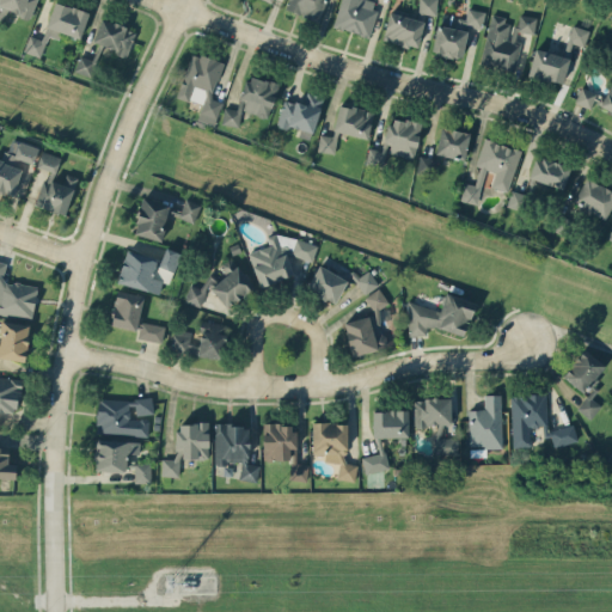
[(0,0),(0,6),(30,17),(36,0),(0,0)]
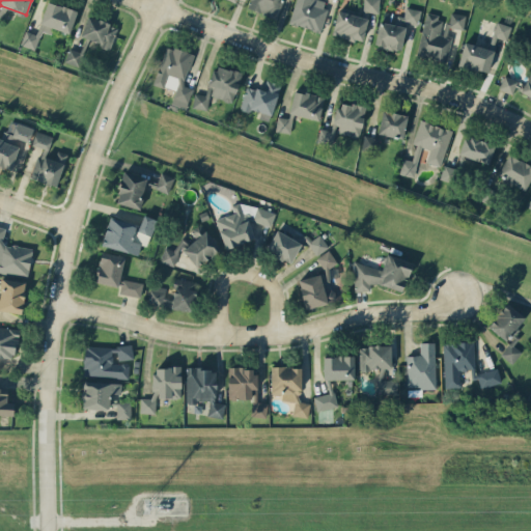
[(249,0),(247,6),(278,17),(283,0),(249,0)]
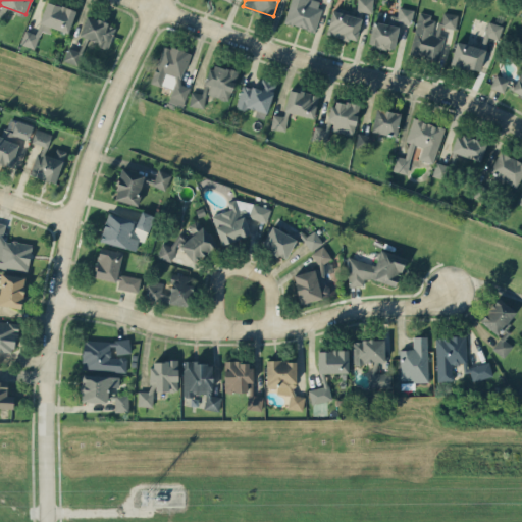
[(323,1),(317,0),(291,0),(284,23),(315,31),(323,1)]
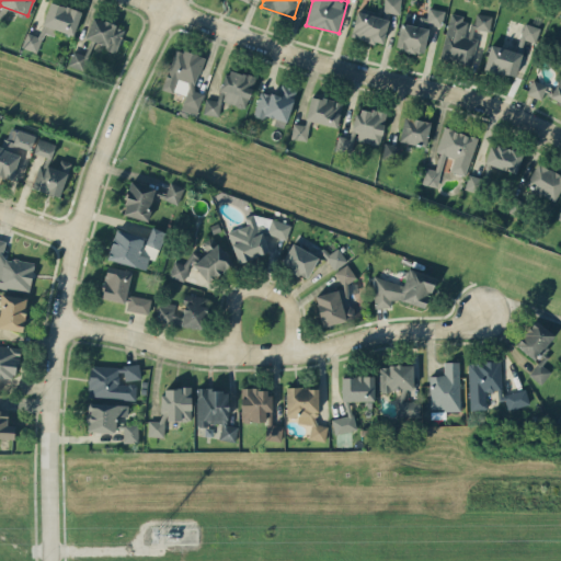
[(400,13),(400,0),(384,0),(384,13),(400,13)]
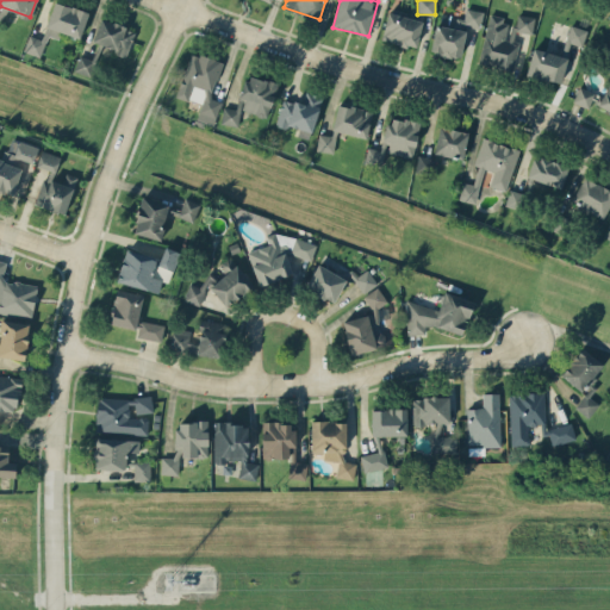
[(88,12),(54,1),(42,39),(29,35),(24,51),(41,57),(48,35),(58,38),(60,32),(80,38),(88,12)]
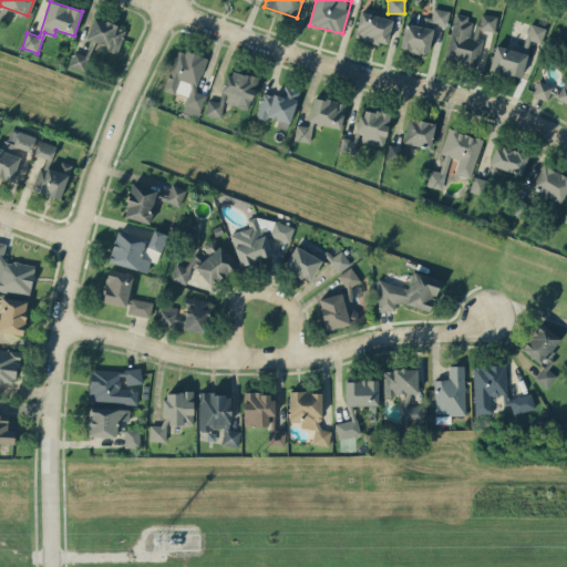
[(393,19),(360,11),(353,37),(387,45),(393,19)]
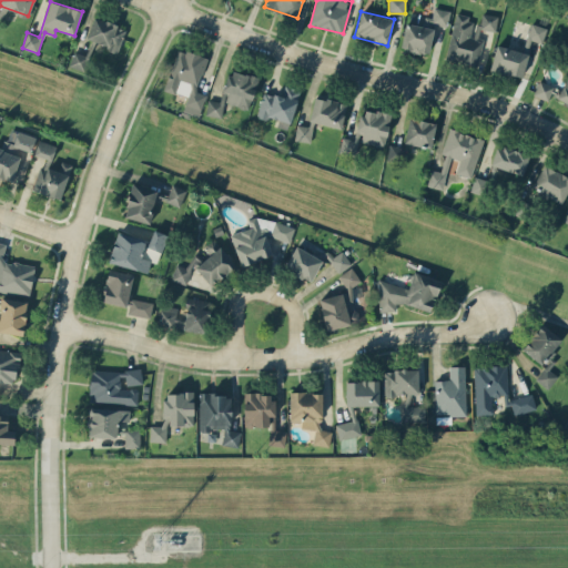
[(495,31),(498,16),(476,12),(476,16),(454,12),(447,58),(477,62),(483,29),(495,31)]
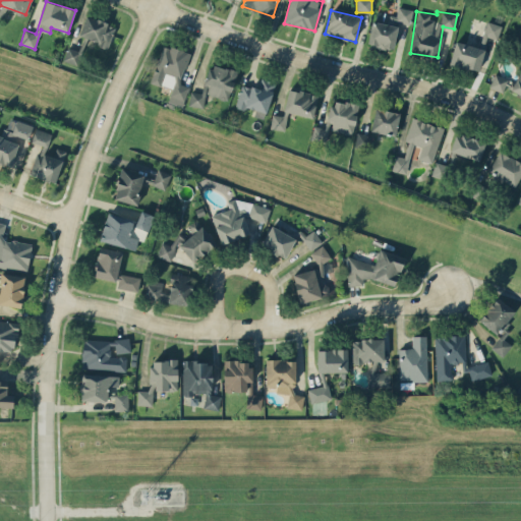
[(78,36),(108,47),(115,25),(85,15),(78,36)]
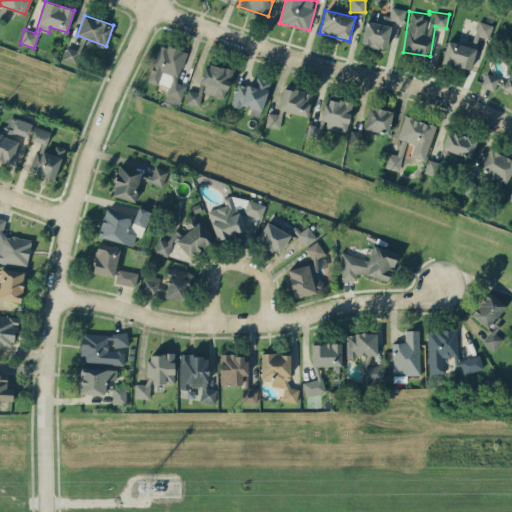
[(361,44),(387,48),(390,24),(365,21),(361,44)]
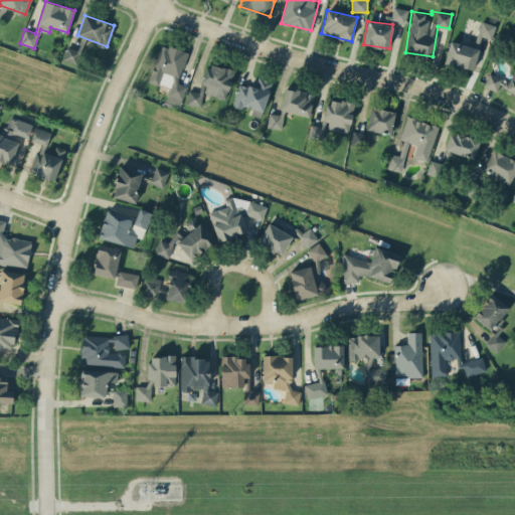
[(492,38),(495,24),(481,21),(479,35),(492,38)]
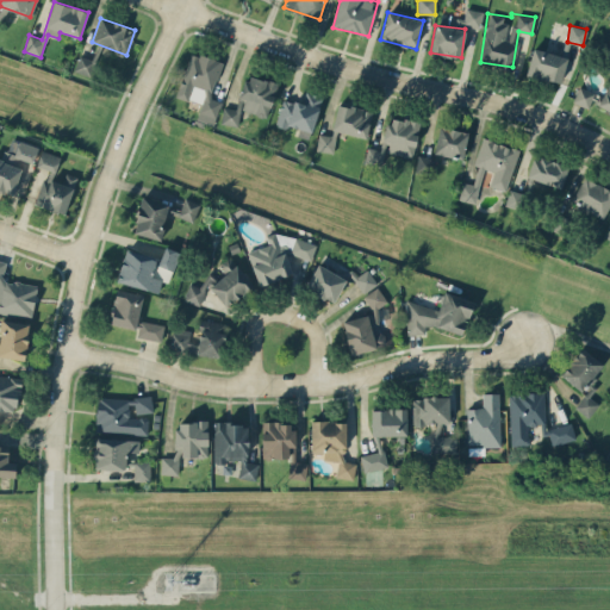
[(526,75),(560,83),(567,57),(533,48),(526,75)]
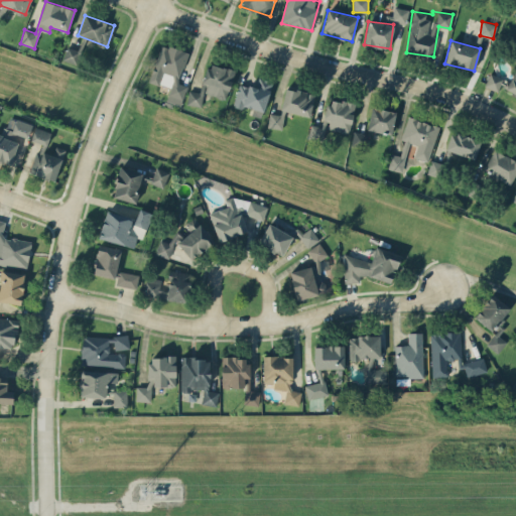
[(150,82),(170,87),(166,101),(181,105),(186,86),(179,84),(187,51),(160,44),(150,82)]
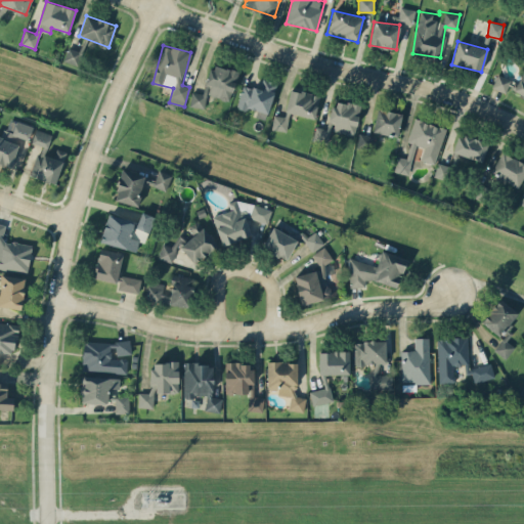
[(206,83),(211,85),(208,95),(230,101),(238,72),(212,63),(206,83)]
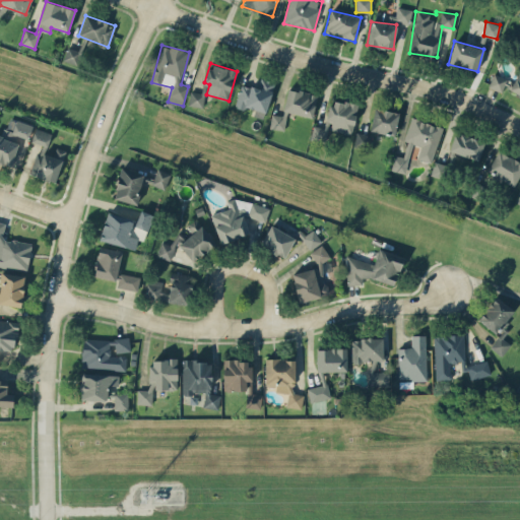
[(519,67),(510,90),(519,95),(519,67)]
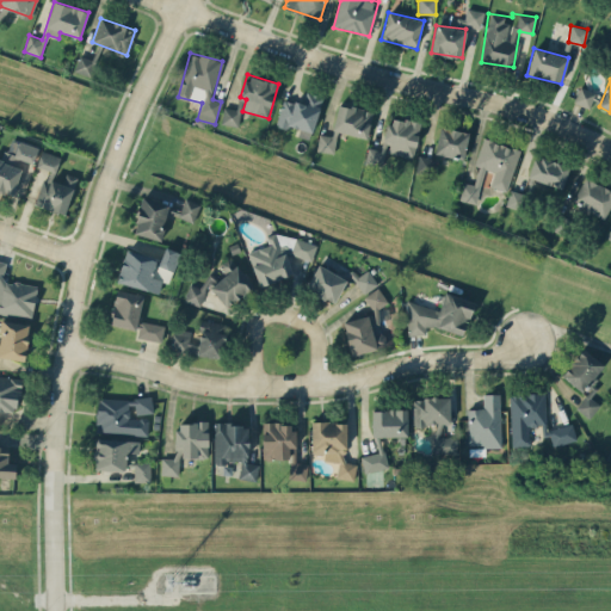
[(590,109),(596,93),(580,86),(574,102),(590,109)]
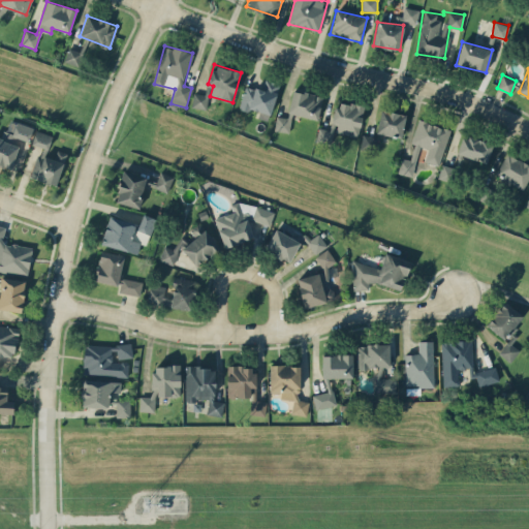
[(246,85),(239,106),(271,116),(280,84),(266,79),(262,90),(246,85)]
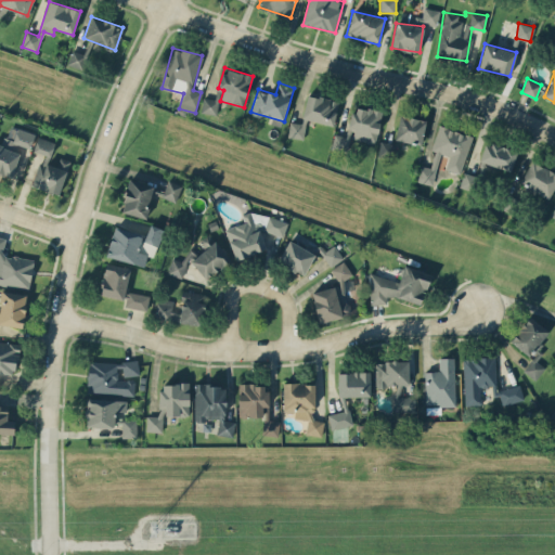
[(202,113),(218,115),(221,90),(217,89),(215,99),(203,98),(202,113)]
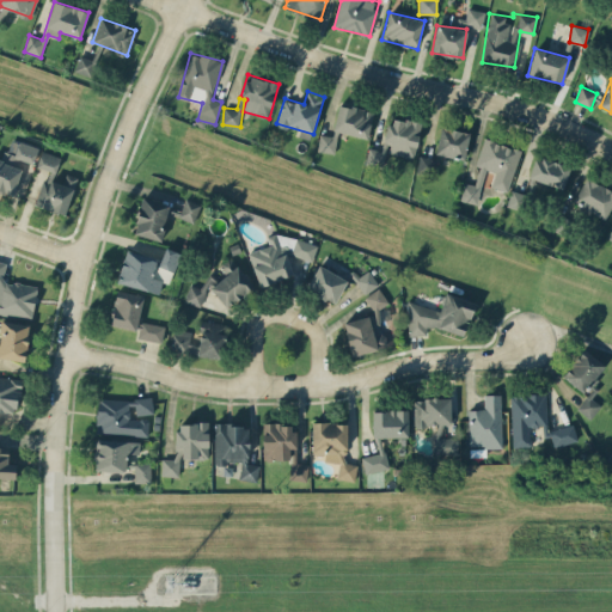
[(332,130),(367,139),(373,112),(340,103),(332,130)]
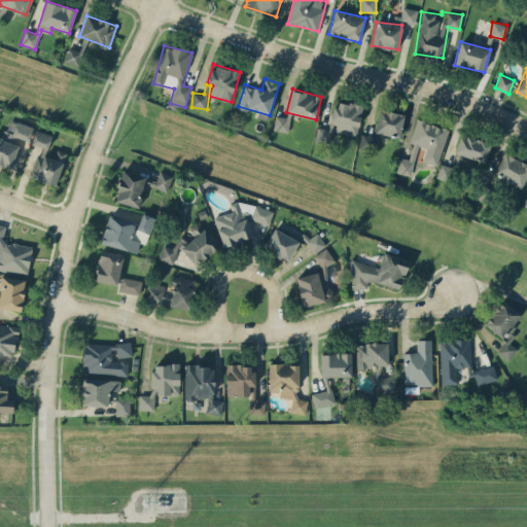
[(357,136),(362,105),(336,101),(331,121),(337,123),(335,132),(357,136)]
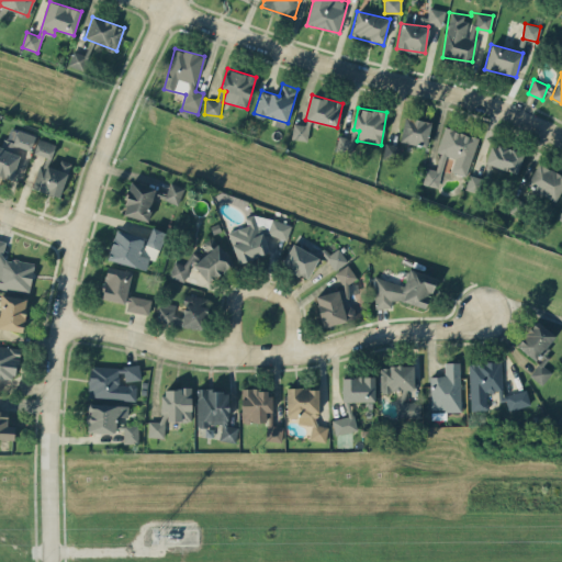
[(431,121),(405,116),(400,142),(427,146),(431,121)]
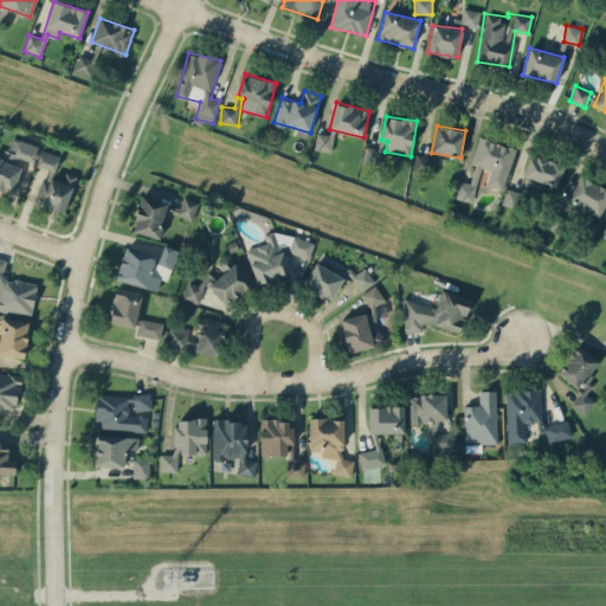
[(331,152),(334,134),(316,133),(315,150),(331,152)]
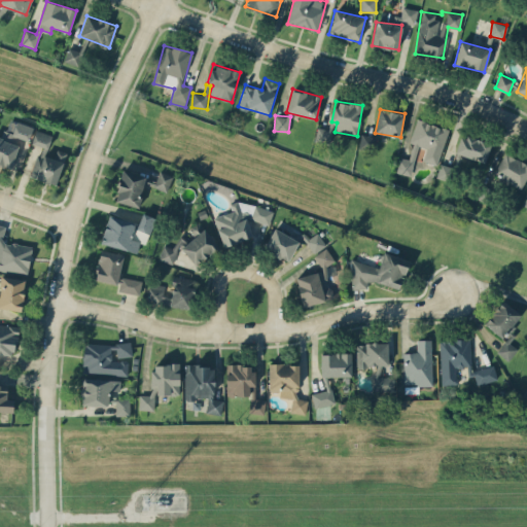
[(0,164),(10,168),(20,138),(28,140),(32,126),(8,118),(3,138),(0,137),(0,164)]
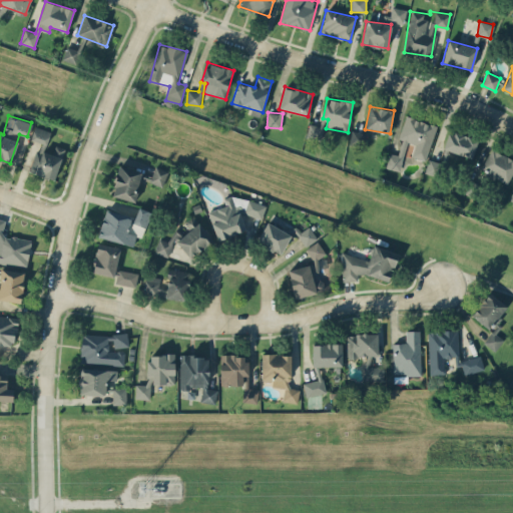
[(437,125),(405,116),(399,138),(416,143),(412,156),(426,160),(437,125)]
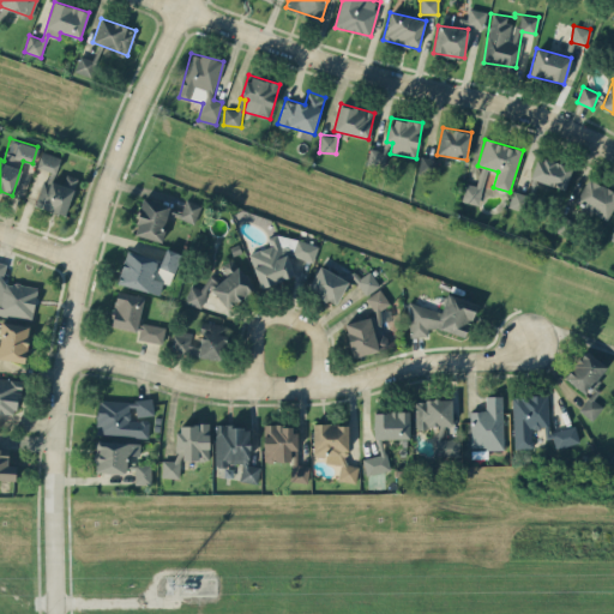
[(369,146),(366,164),(384,167),(387,150),(369,146)]
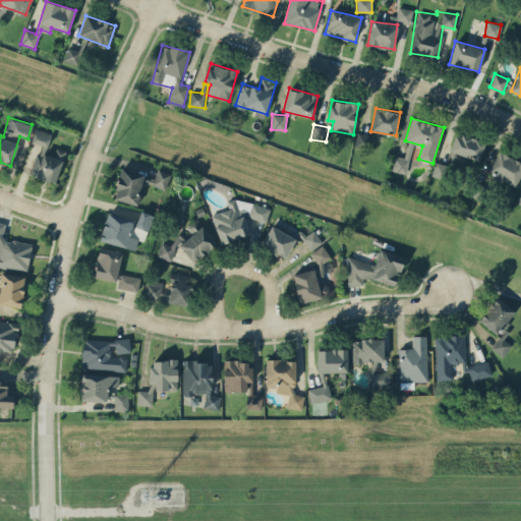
[(31,141),(47,147),(51,132),(35,128),(31,141)]
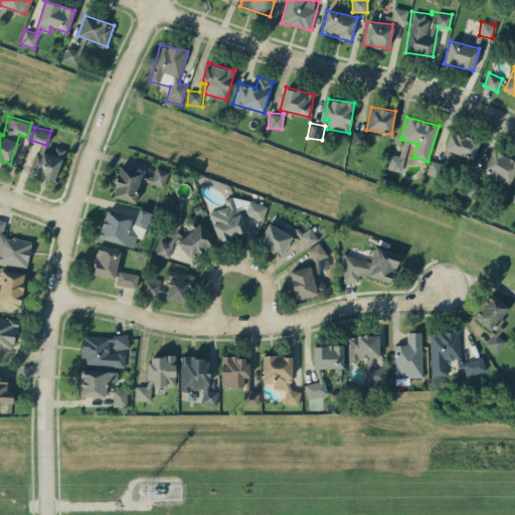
[(363,147),(366,134),(354,131),(351,144),(363,147)]
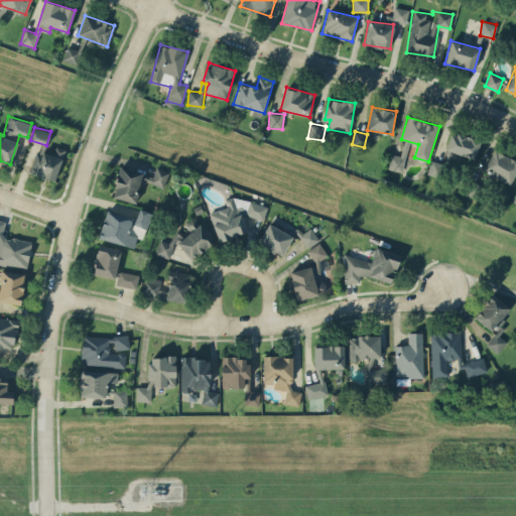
[(452,131),(445,149),(475,158),(481,140),(452,131)]
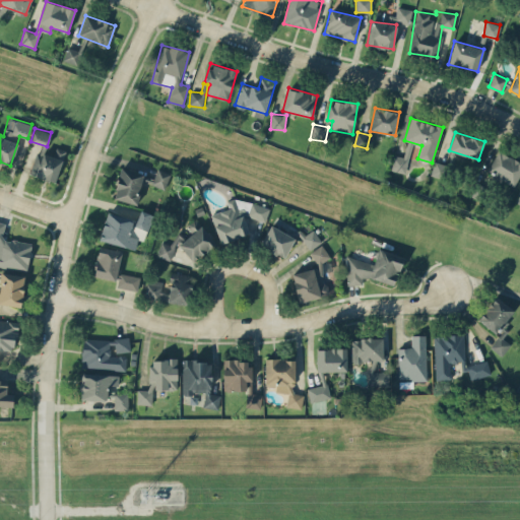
[(65,151),(40,143),(30,174),(55,182),(65,151)]
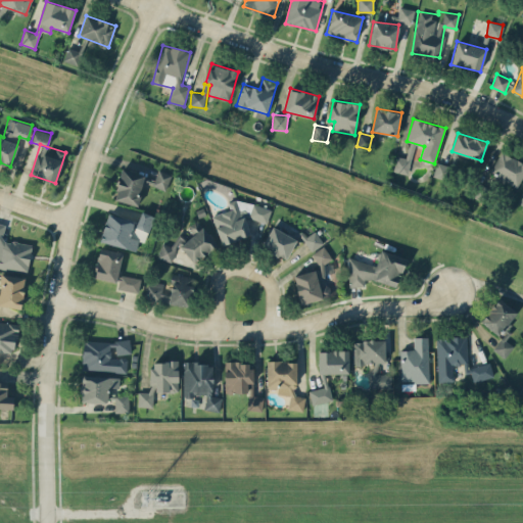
[(518,186),(522,175),(522,162),(500,151),(489,174),(518,186)]
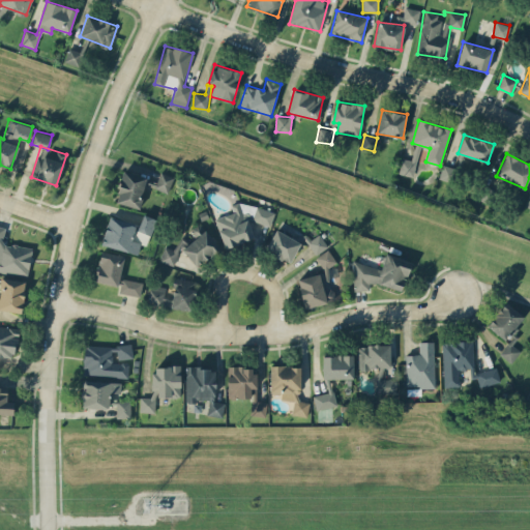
[(415,160),(400,157),(396,173),(412,176),(415,160)]
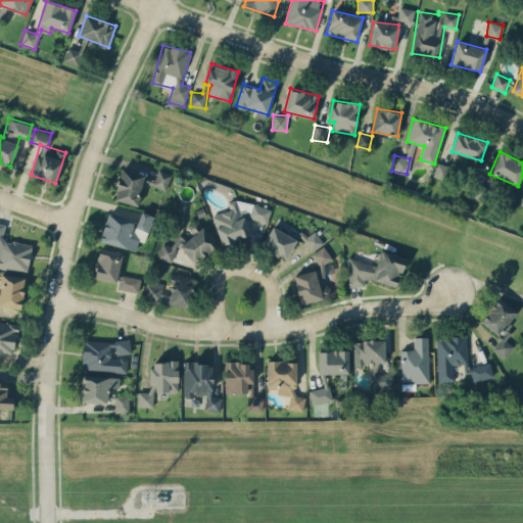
[(433,176),(446,179),(449,165),(436,162),(433,176)]
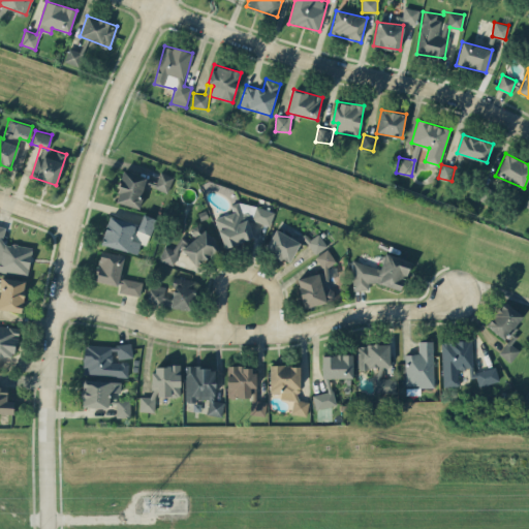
[(116,203),(139,208),(147,175),(122,170),(116,203)]
